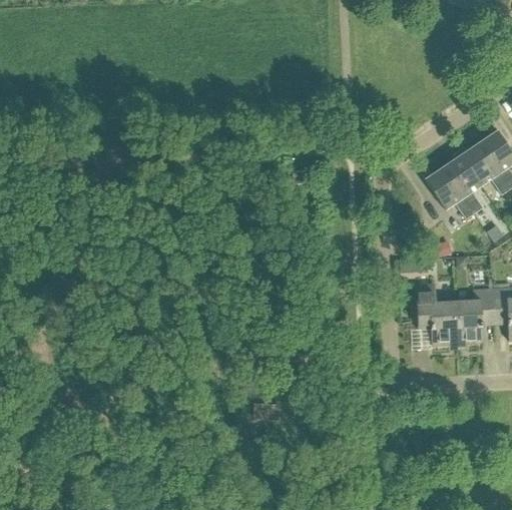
[(479,141),(510,188),(511,186),(511,170),(508,165),(511,162),(511,150),(495,126),(489,130),(491,133),(479,141)]
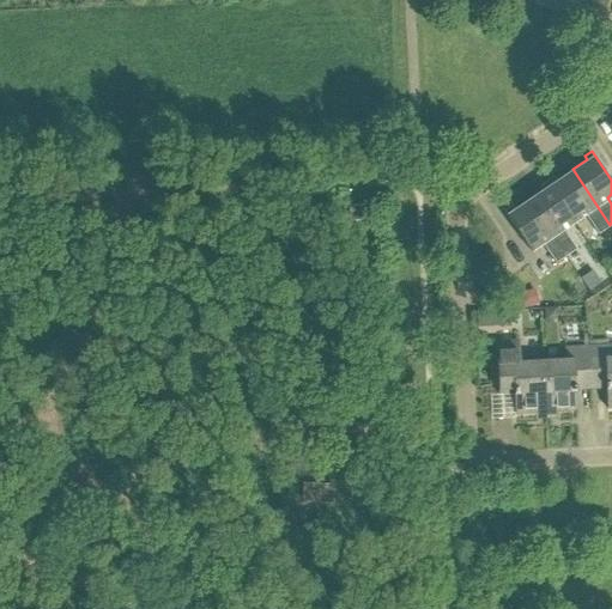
[(549,180),(575,219),(587,212),(600,231),(610,225),(573,169),(558,178),(556,175),(549,180)]
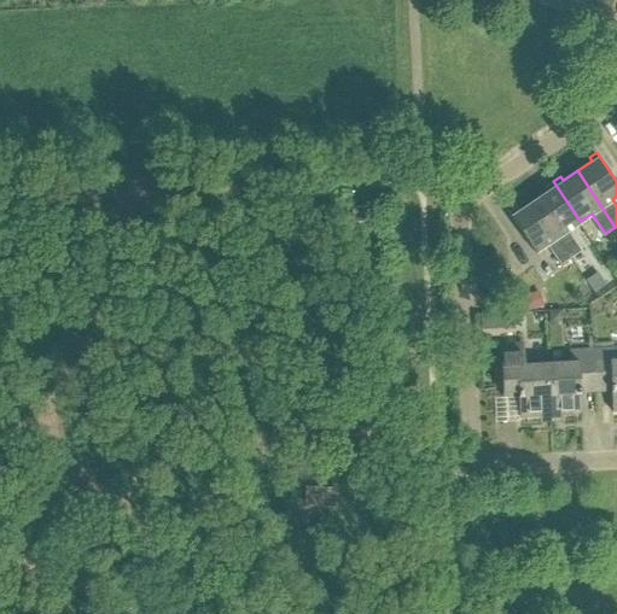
[(535,199),(571,255),(582,247),(569,228),(580,221),(553,181),(546,186),(549,189),(535,199)]
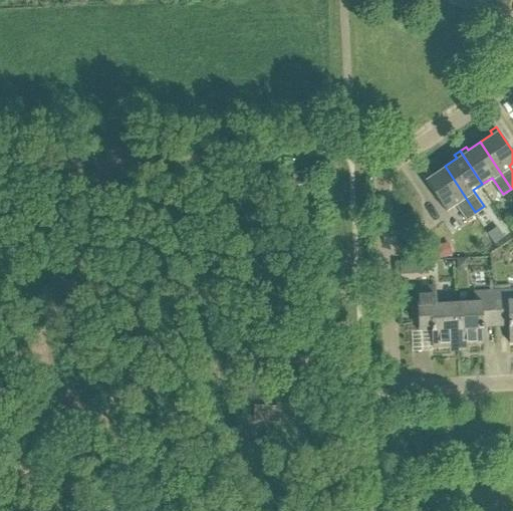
[(456,202),(467,218),(475,212),(445,166),(432,174),(430,171),(424,175),(446,208),(456,202)]
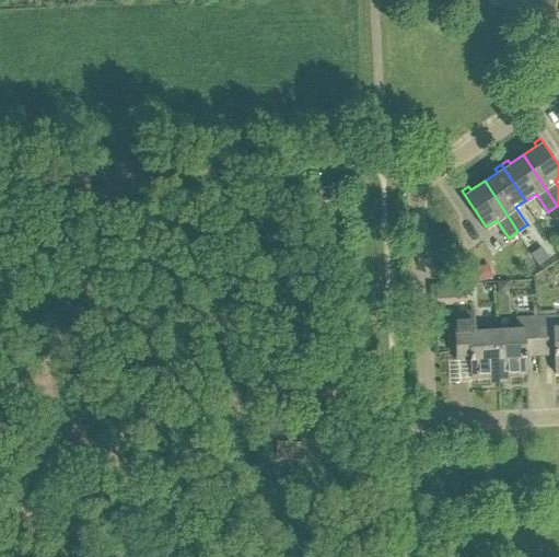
[(319,186),(319,200),(335,199),(335,186),(319,186)]
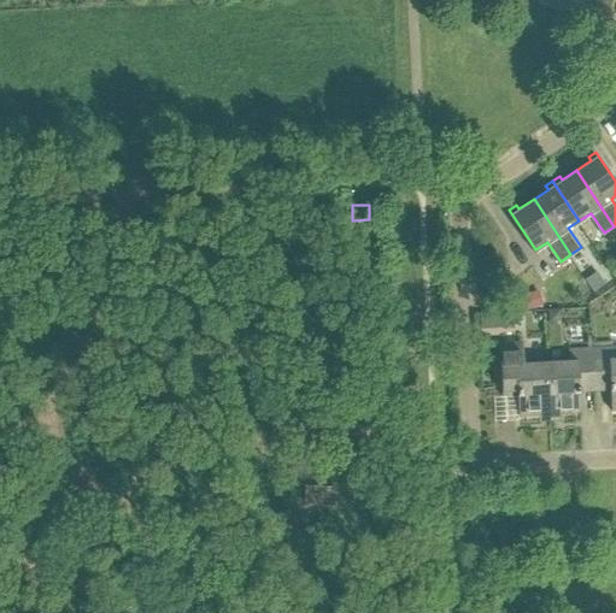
[(597,270),(585,278),(592,290),(604,282),(597,270)]
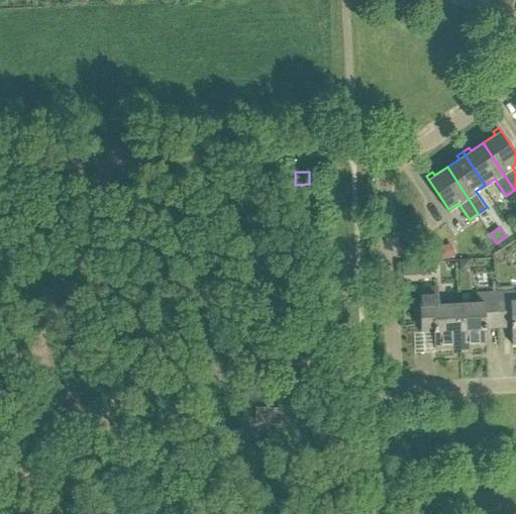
[(469,259),(459,260),(459,269),(468,269),(470,267),(469,259)]
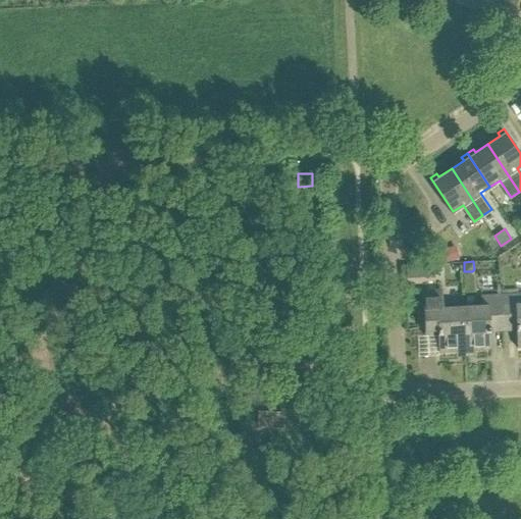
[(417,263),(406,264),(406,277),(417,276),(417,263)]
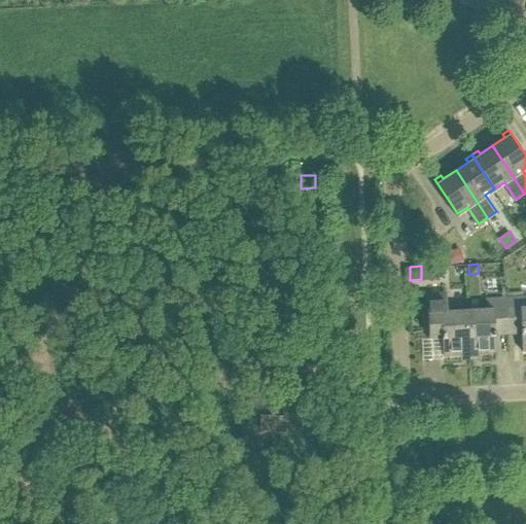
[(506,295),(509,333),(521,332),(522,349),(525,348),(525,294),(506,295)]
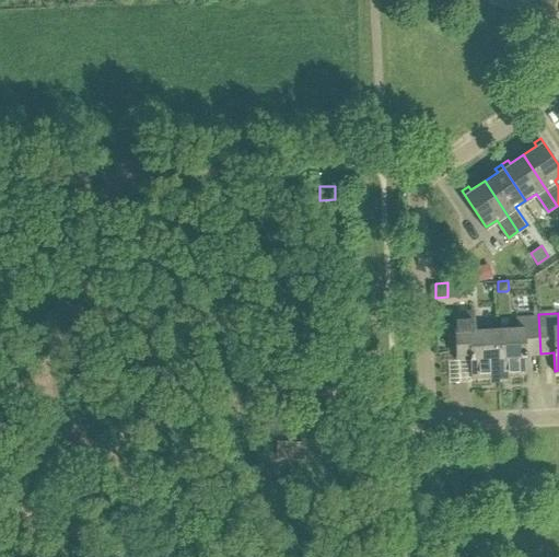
[(498,327),(500,374),(527,373),(526,354),(540,354),(538,314),(516,314),(517,326),(498,327)]
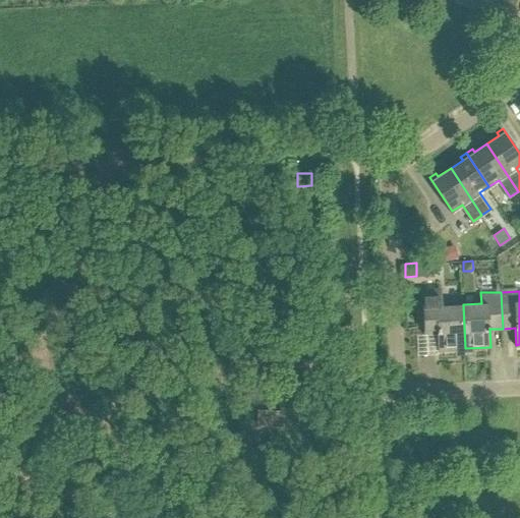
[(438,332),(439,349),(465,348),(463,304),(443,305),(443,295),(422,296),(424,333),(438,332)]
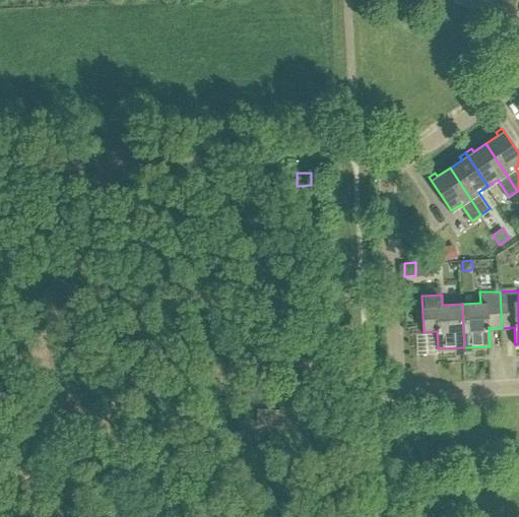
[(258,423),(282,425),(282,409),(258,408),(258,423)]
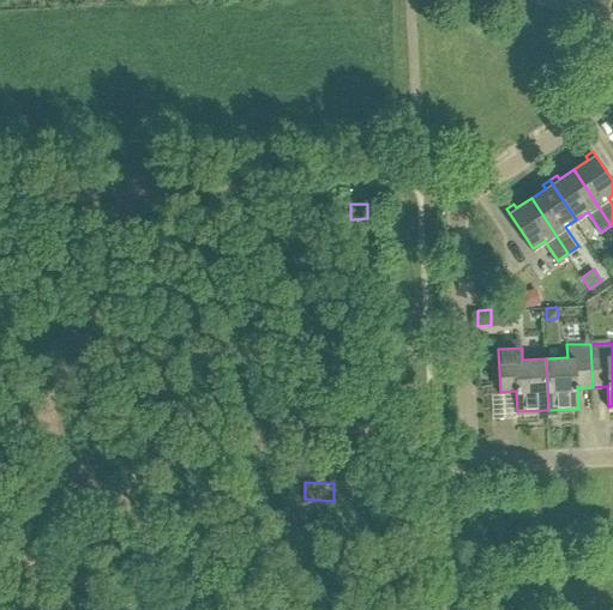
All buildings are outlined.
